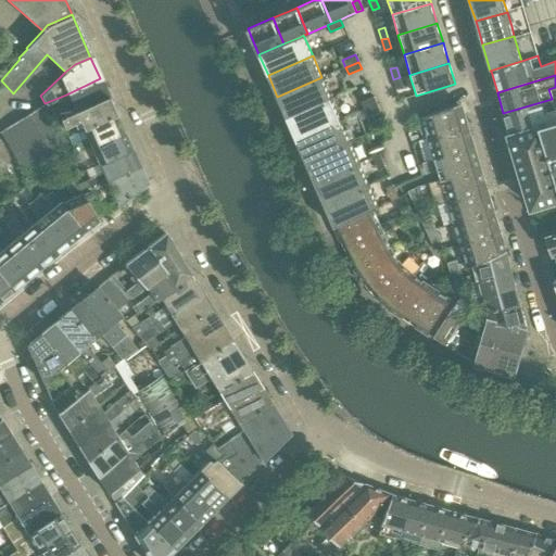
[(277,97),(287,118),(331,99),(321,77),(277,97)]
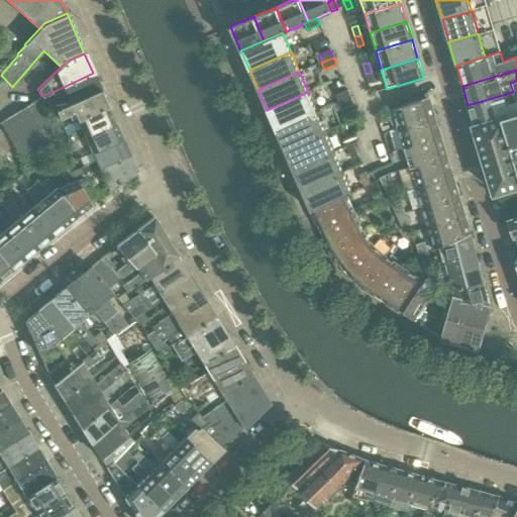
[(372,72),(366,74),(369,84),(375,82),(372,72)]
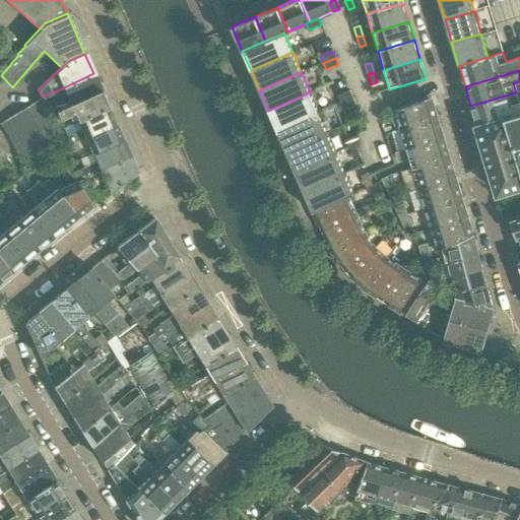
[(54,114),(55,113),(54,111),(69,104),(101,89),(93,73),(62,88),(66,96),(48,105),(51,112),(53,111),(54,114)]
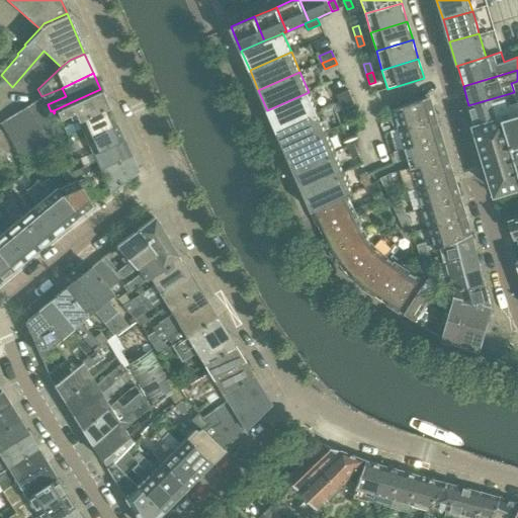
[(68,114),(71,122),(107,105),(100,89),(69,103),(54,110),(55,112),(58,119),(68,114)]
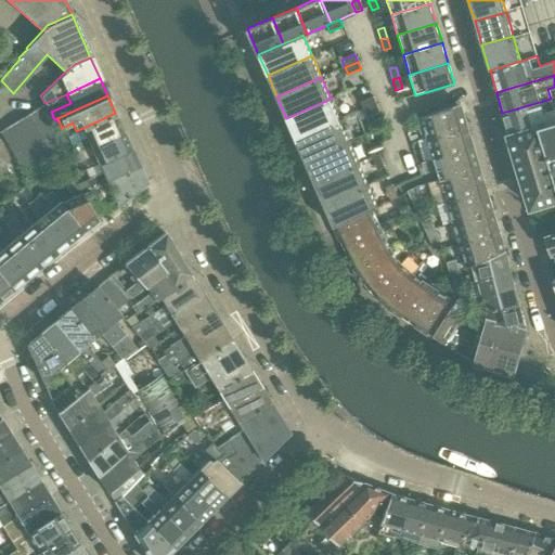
[(361,103),(363,110),(376,104),(373,97),(361,103)]
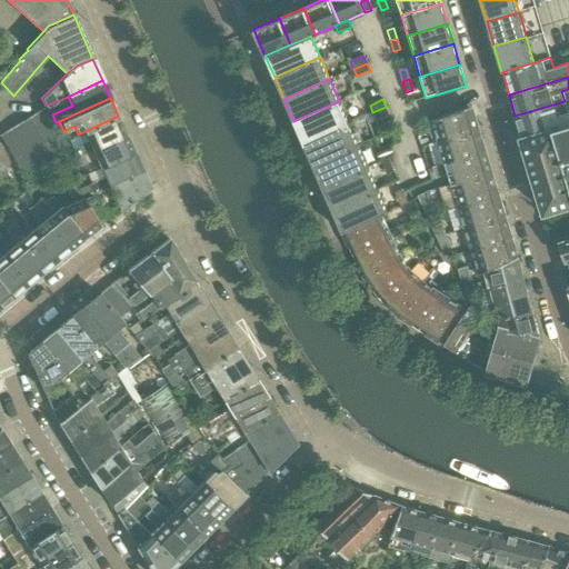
[(293,121),(302,142),(348,123),(339,101),(293,121)]
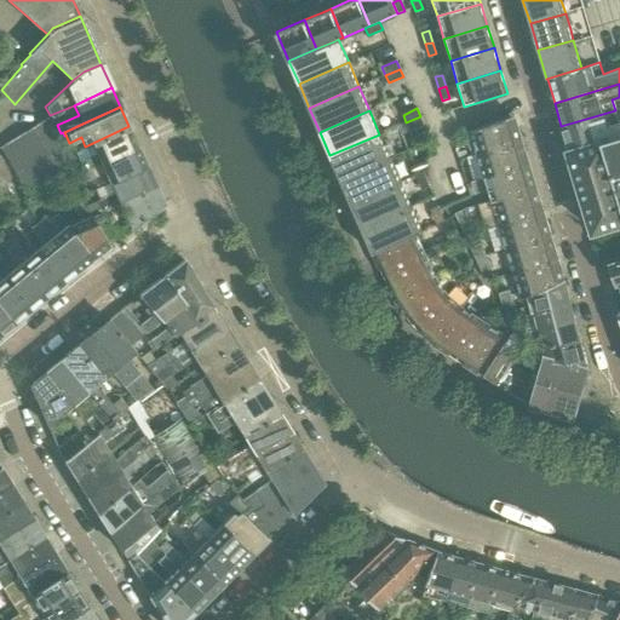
[(561,126),(569,151),(619,136),(619,121),(618,122),(615,110),(561,126)]
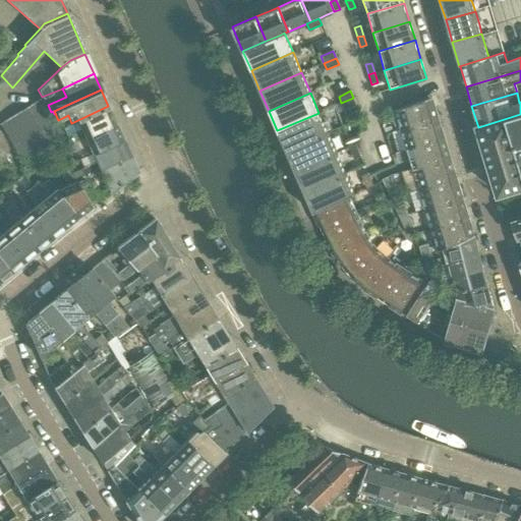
[(395,111),(401,129),(439,118),(435,105),(432,97),(395,111)]
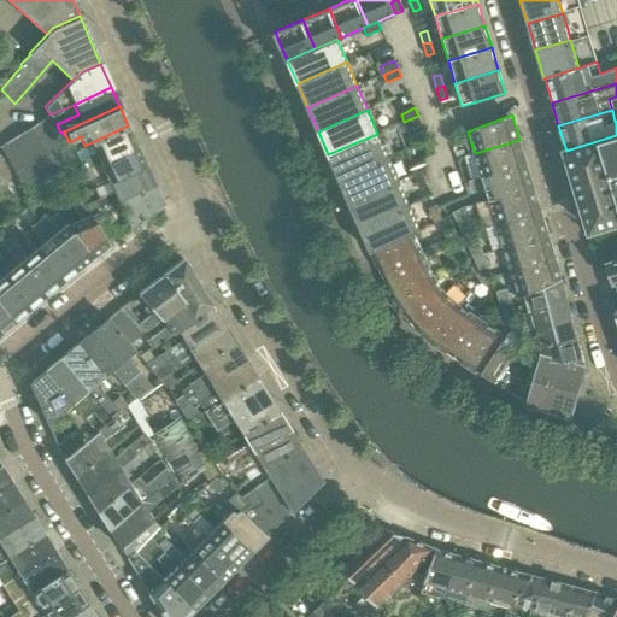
[(418,116),(404,122),(407,130),(422,124),(418,116)]
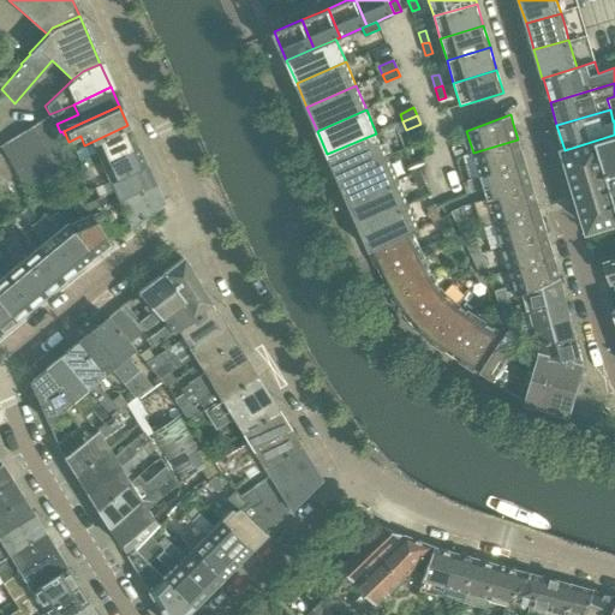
[(78,165),(58,133),(53,125),(47,117),(0,144),(0,147),(30,195),(78,165)]
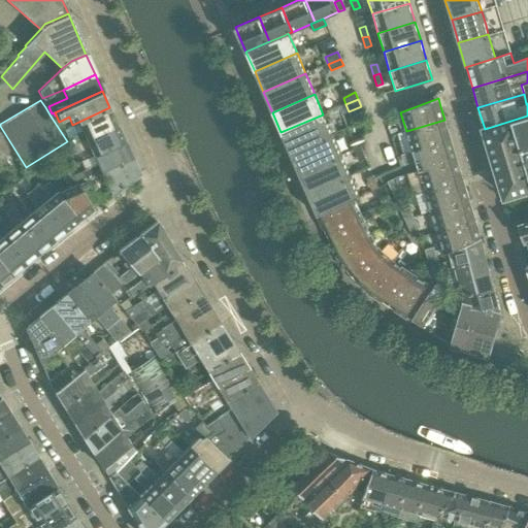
[(109,107),(72,125),(67,127),(63,129),(70,146),(117,125),(109,107)]
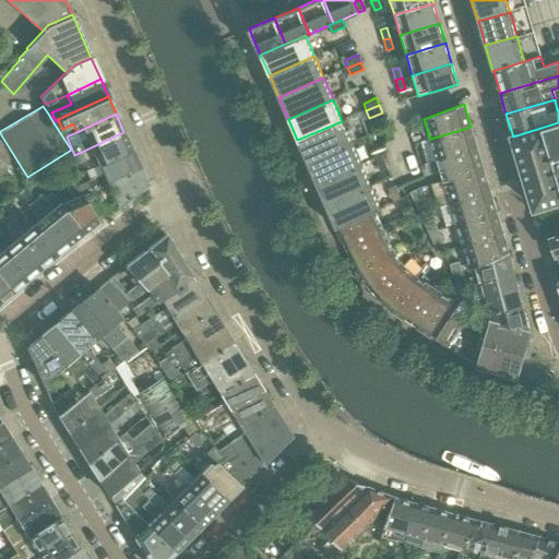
[(297,140),(307,162),(352,142),(342,121),(297,140)]
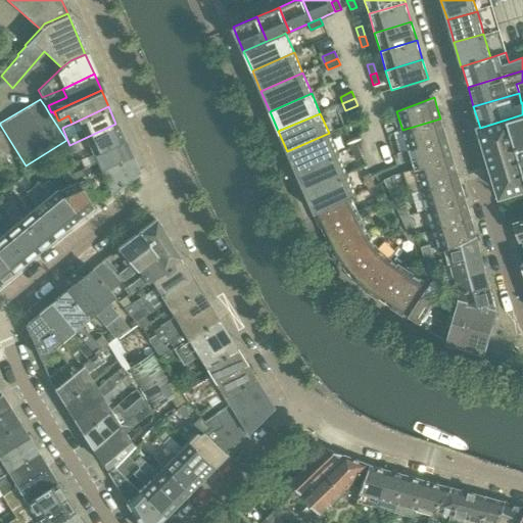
[(522,114),(480,128),(501,195),(522,188),(522,114)]
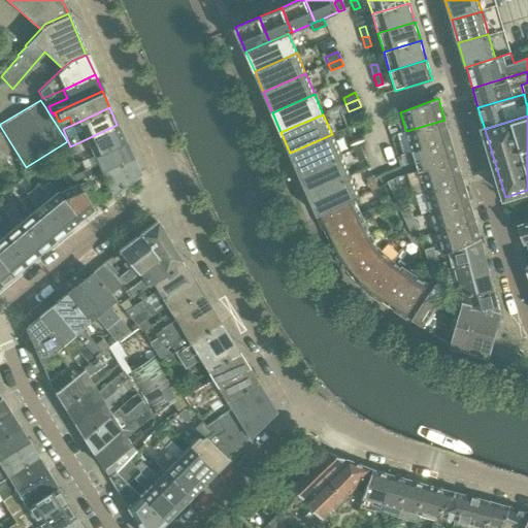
[(406,131),(413,151),(451,139),(444,120),(406,131)]
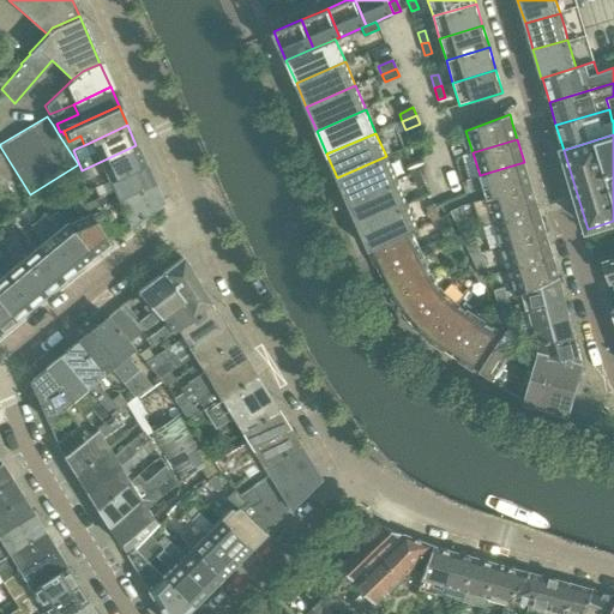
[(89,179),(92,187),(144,163),(136,145),(82,170),(85,180),(89,179)]
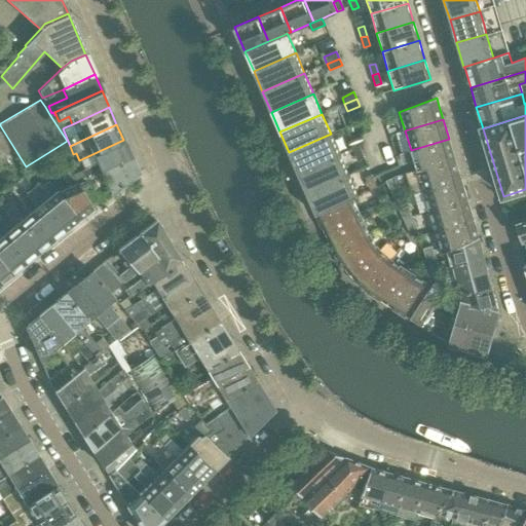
[(289,152),(298,173),(340,154),(331,134),(289,152)]
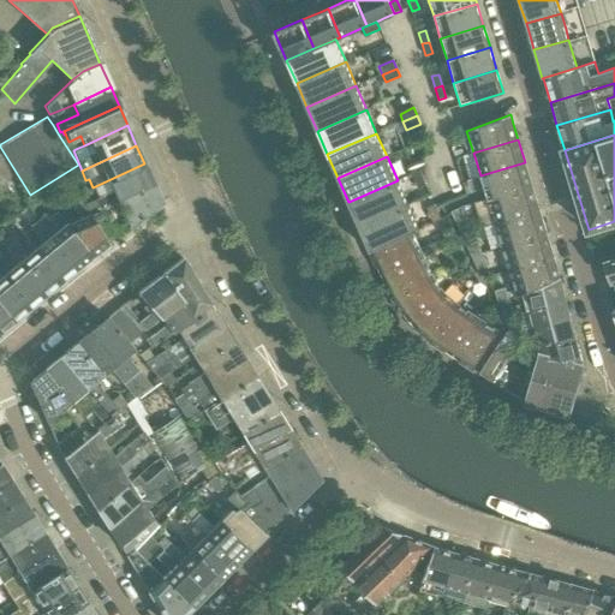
[(408,166),(412,174),(421,171),(425,168),(422,160),(408,166)]
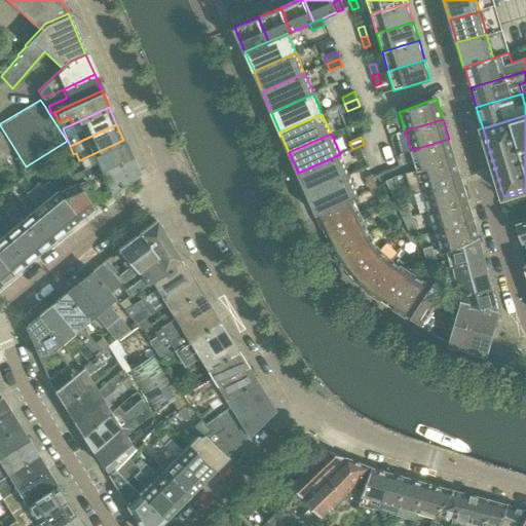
[(414,161),(417,171),(455,159),(449,139),(411,150),(411,151),(400,154),(403,164),(414,161)]
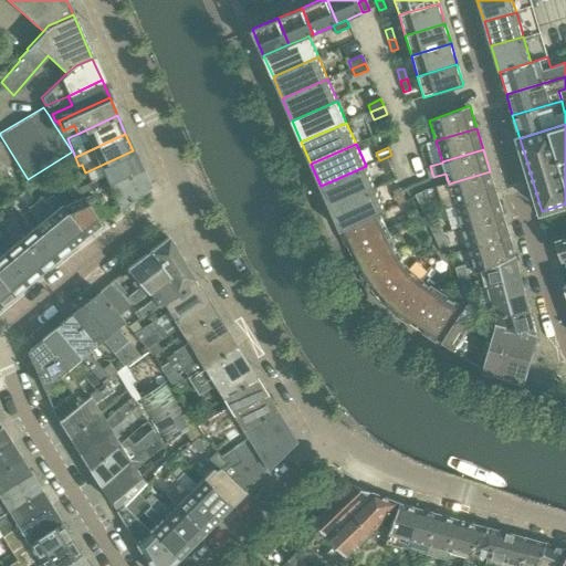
[(90,182),(76,188),(82,196),(140,169),(133,150),(85,173),(90,182)]
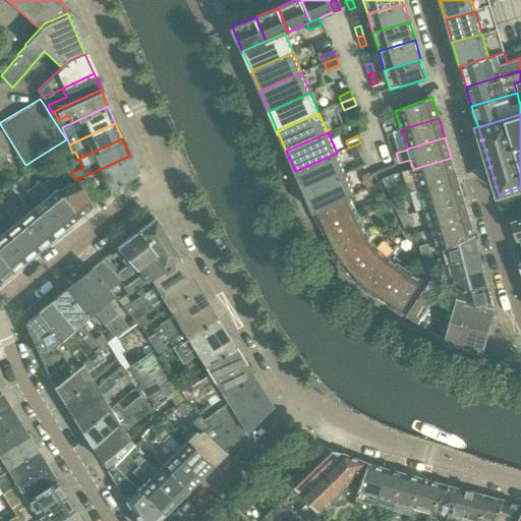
[(356,145),(349,148),(354,160),(361,157),(356,145)]
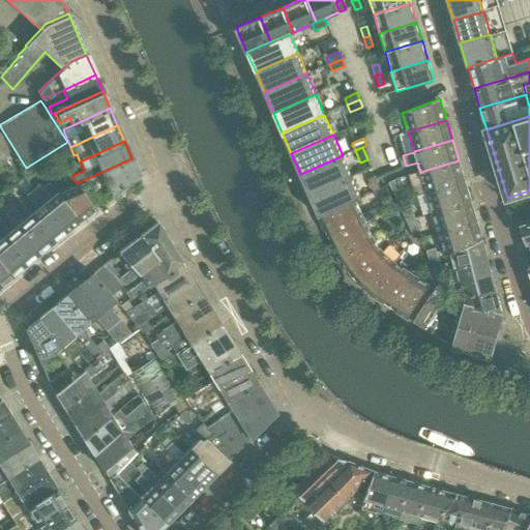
[(300,174),(308,195),(351,176),(343,155),(300,174)]
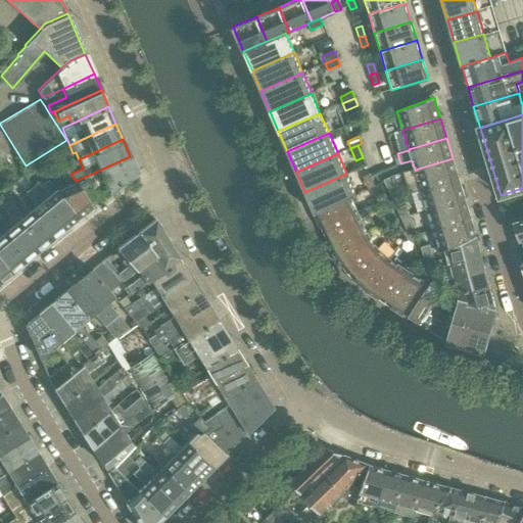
[(90,189),(91,190),(103,180),(109,192),(109,193),(137,172),(130,156),(76,181),(81,188),(83,186),(87,191),(90,189)]
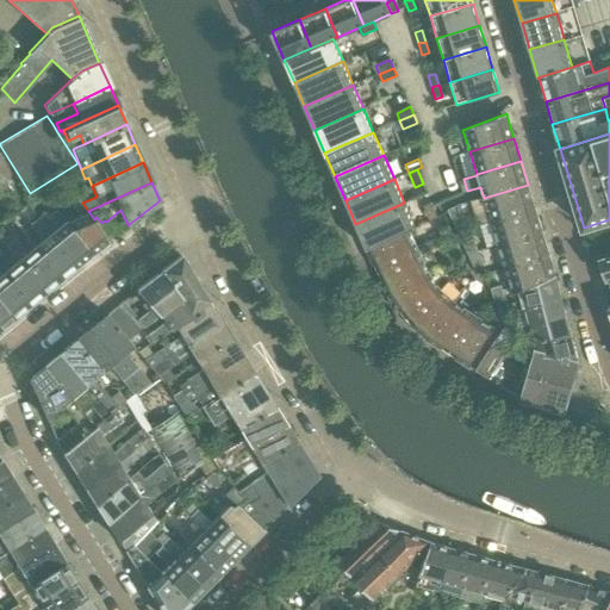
[(484,198),(491,222),(535,209),(528,185),(484,198)]
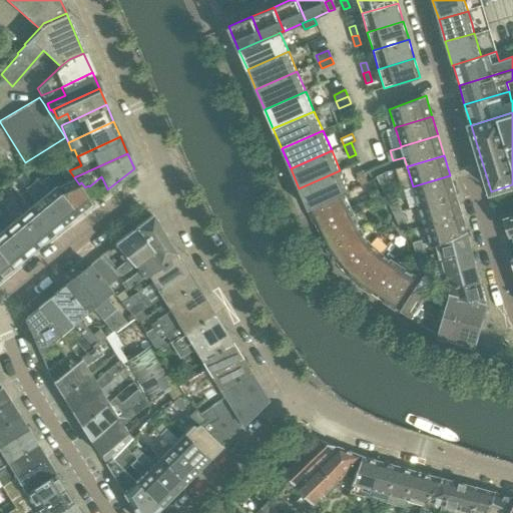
[(62,182),(55,186),(75,213),(95,198),(95,197),(89,186),(88,185),(85,187),(81,182),(79,184),(74,177),(69,170),(65,162),(56,167),(64,182),(62,182)]
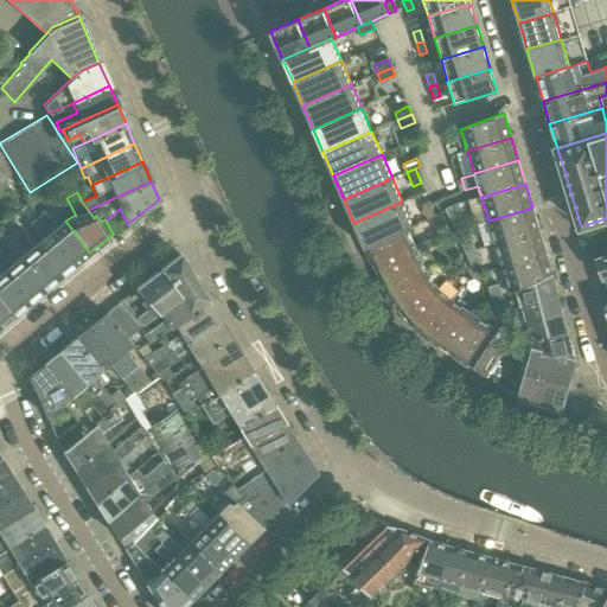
[(363,244),(365,249),(407,230),(413,227),(402,202),(353,223),(363,244)]
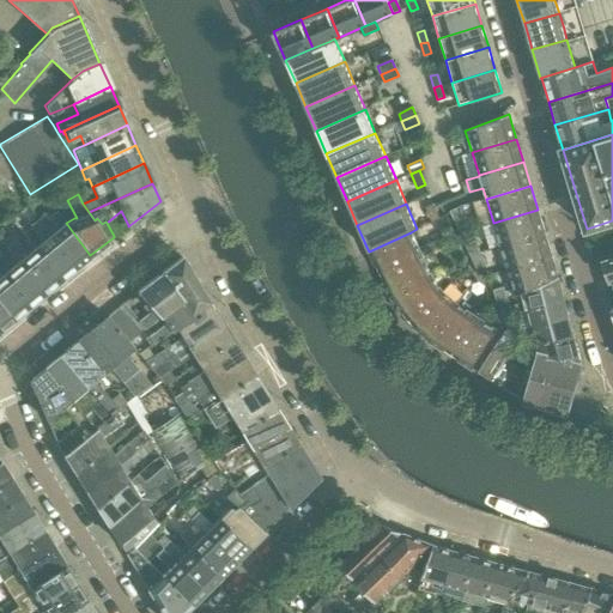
[(425,207),(431,222),(439,218),(434,204),(425,207)]
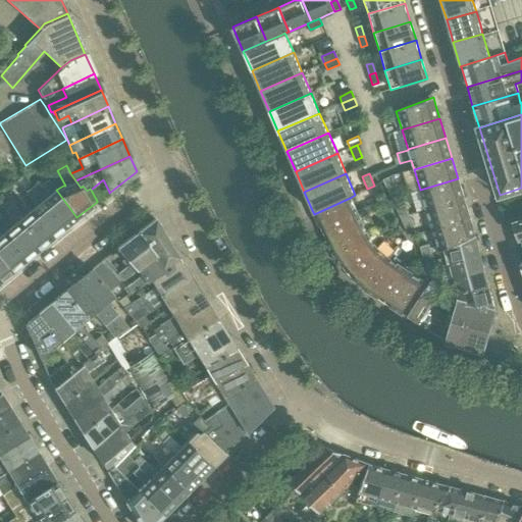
[(35,205),(29,210),(50,240),(63,228),(33,187),(23,175),(16,181),(24,193),(35,205)]
